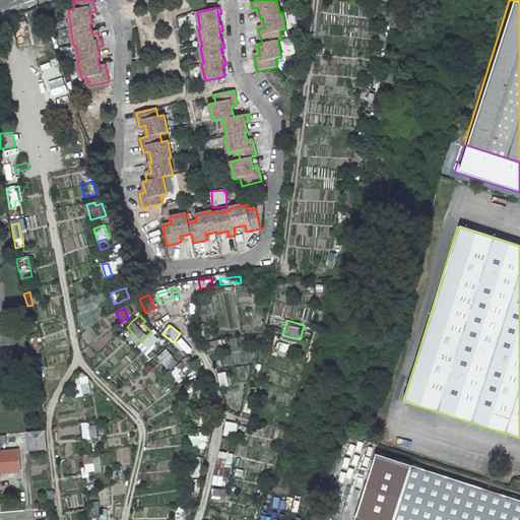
[(209,326),(198,326),(198,335),(200,340),(209,339),(209,326)]
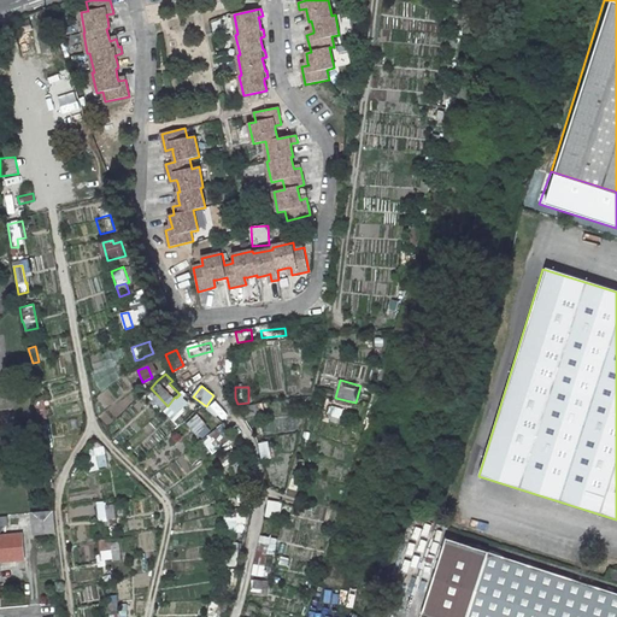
[(165,409),(168,406),(152,389),(147,395),(163,411),(165,409)]
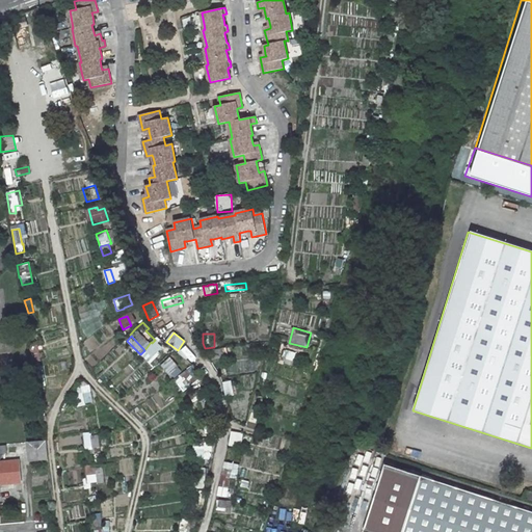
[(156,358),(166,344),(157,337),(155,340),(152,343),(151,342),(144,350),(156,358)]
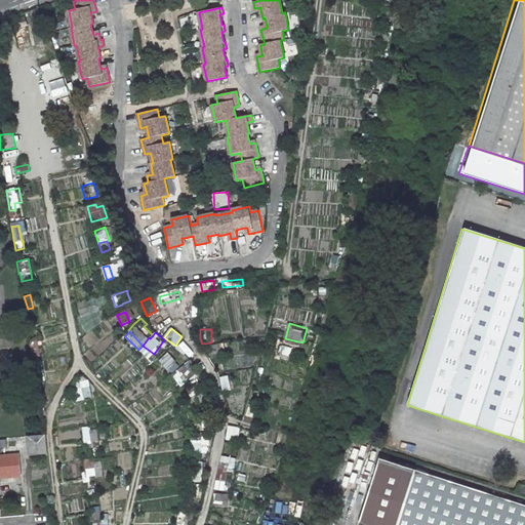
[(39,352),(36,334),(30,335),(32,352),(39,352)]
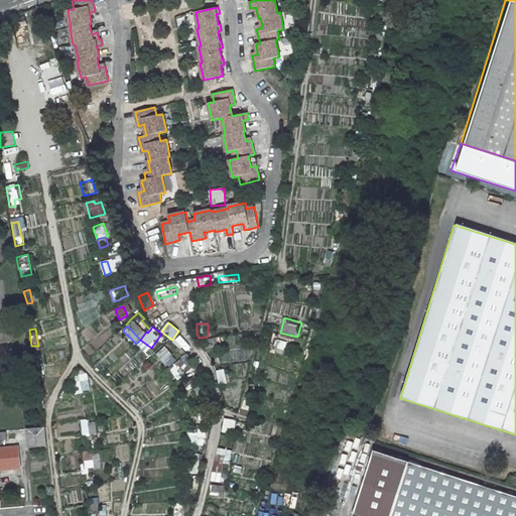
[(203,344),(205,348),(221,344),(219,338),(202,341),(199,342),(200,345),(203,344)]
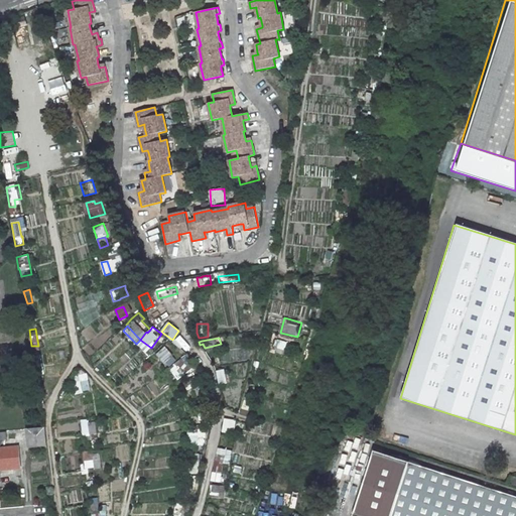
[(147,349),(151,348),(140,340),(138,342),(147,349)]
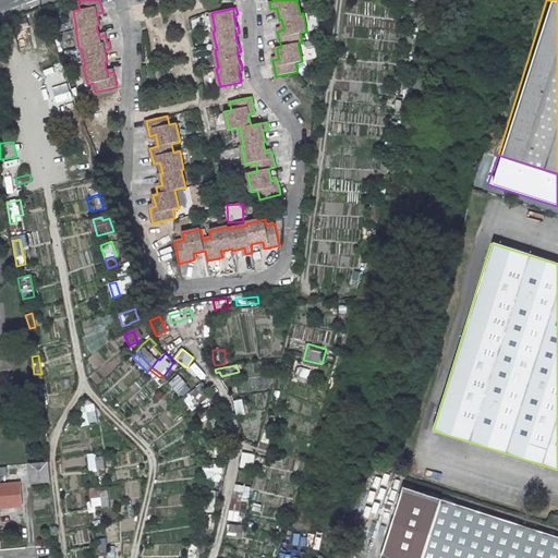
[(201,380),(182,367),(172,377),(184,386),(186,383),(195,388),(201,380)]
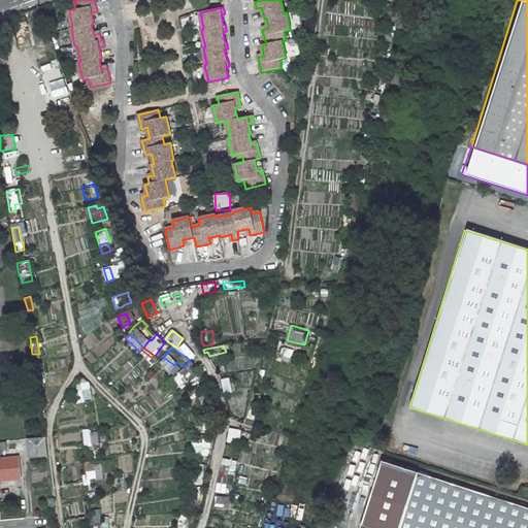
[(170,369),(174,365),(163,357),(160,360),(165,365),(170,369)]
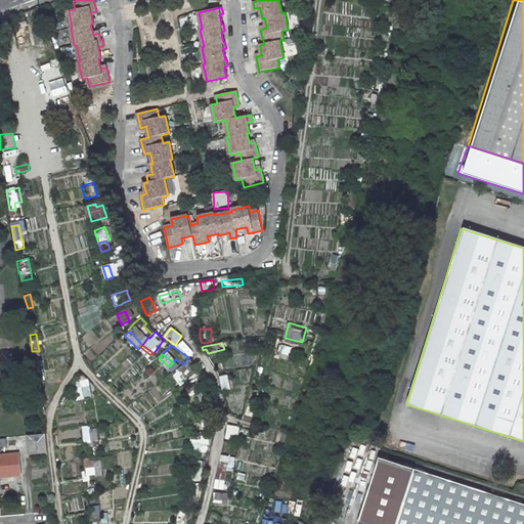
[(155,370),(164,362),(159,357),(149,364),(155,370)]
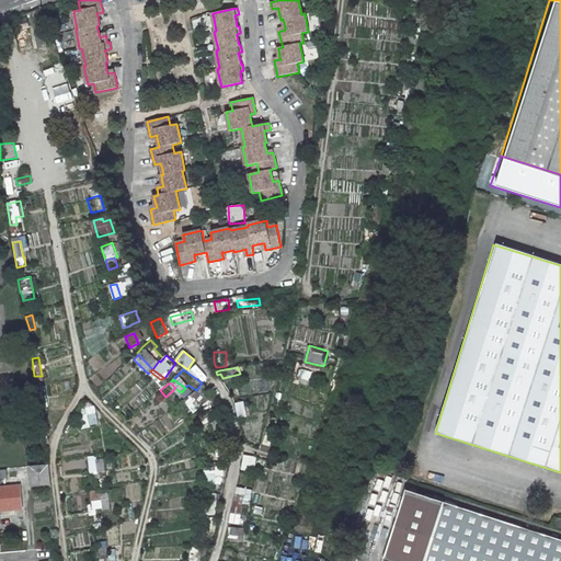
[(46,398),(44,386),(36,387),(37,399),(46,398)]
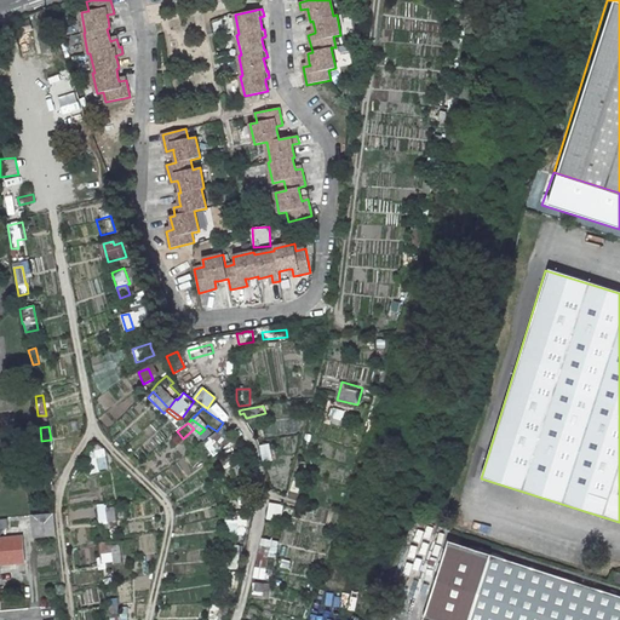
[(230,445),(220,432),(212,440),(220,452),(230,445)]
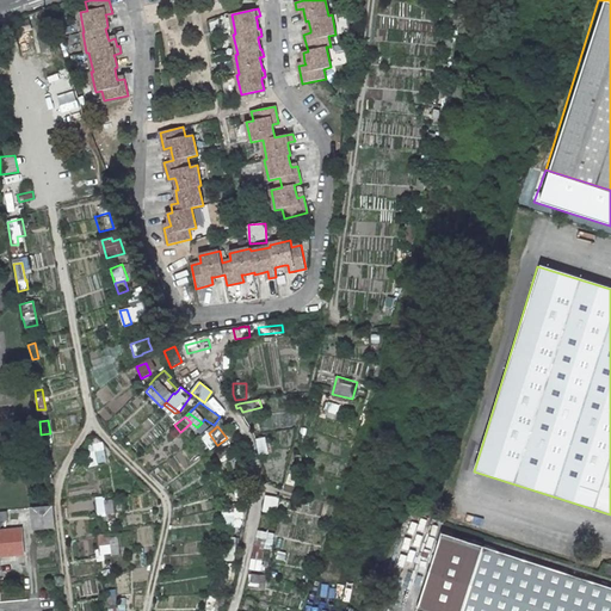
[(266,454),(263,433),(255,434),(260,455),(266,454)]
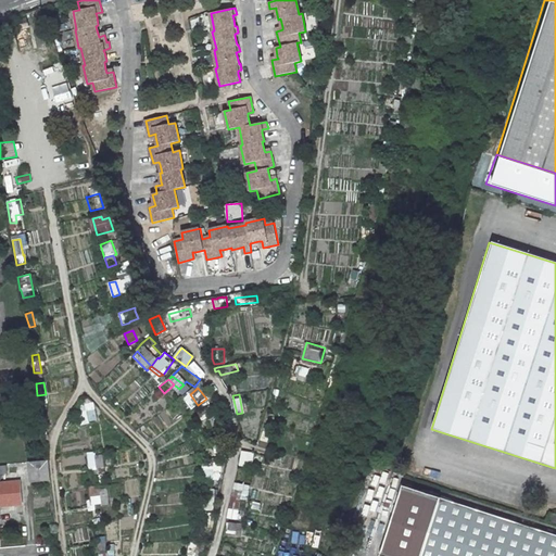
[(95,409),(93,402),(85,404),(86,411),(87,412),(87,411),(95,409)]
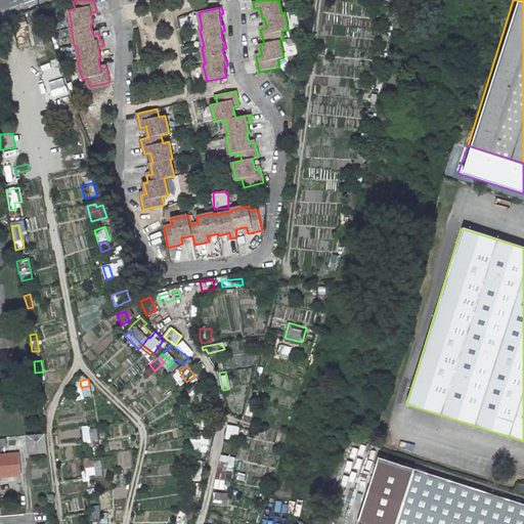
[(199,392),(194,384),(185,388),(190,397),(199,392)]
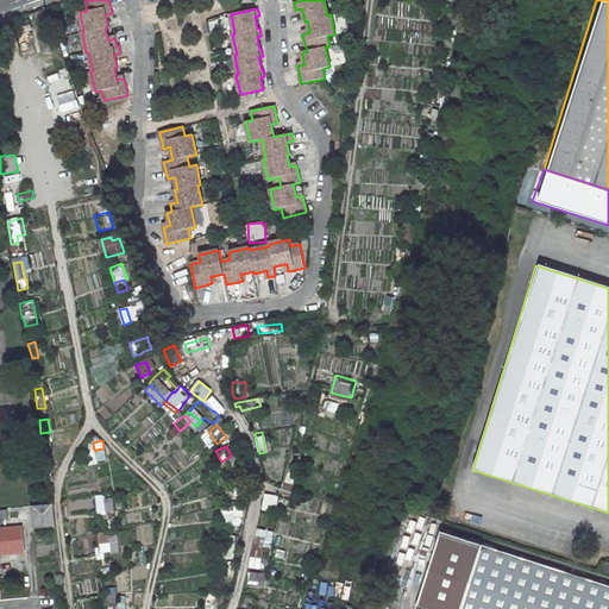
[(105,449),(104,449),(95,450),(99,462),(107,459),(105,449)]
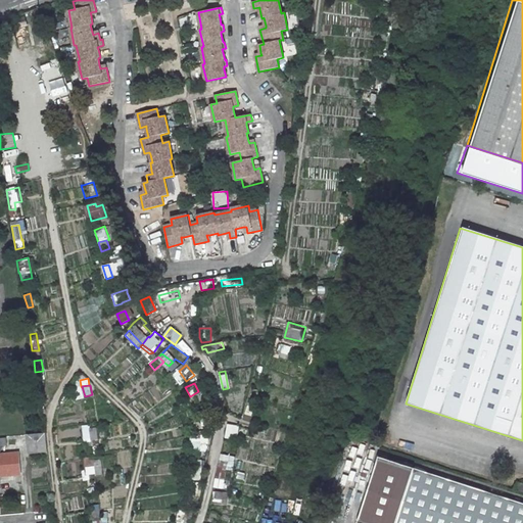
[(84,397),(82,387),(81,386),(74,388),(77,399),(84,397)]
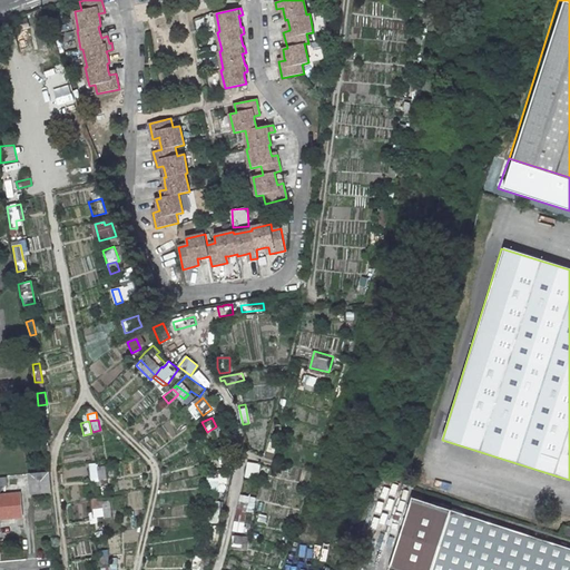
[(272,435),(267,451),(265,457),(273,460),(275,454),(274,453),(276,443),(274,443),(276,436),(272,435)]
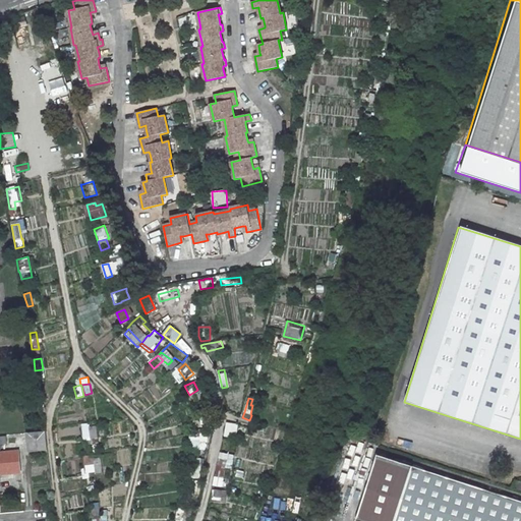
[(236,435),(236,423),(226,422),(225,435),(236,435)]
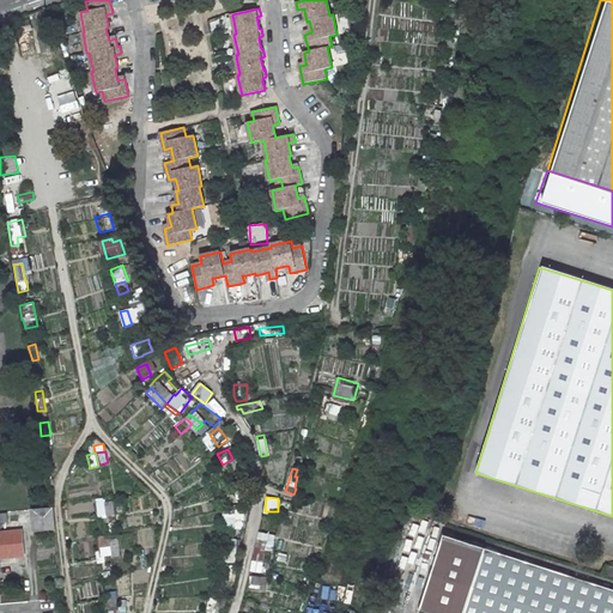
[(116,521),(114,501),(104,503),(104,498),(96,499),(97,514),(105,513),(108,522),(116,521)]
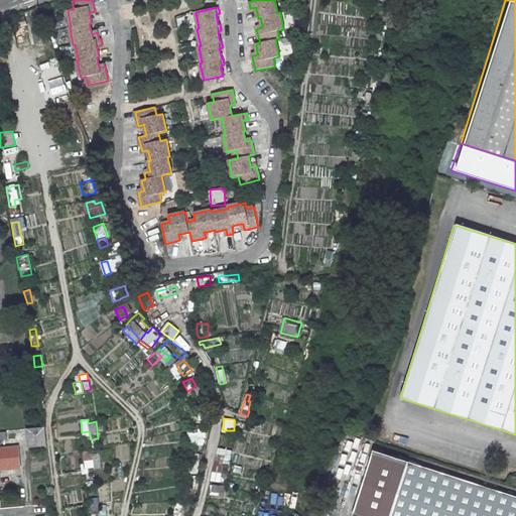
[(30,446),(47,445),(44,427),(43,427),(27,428),(28,438),(29,438),(30,446)]
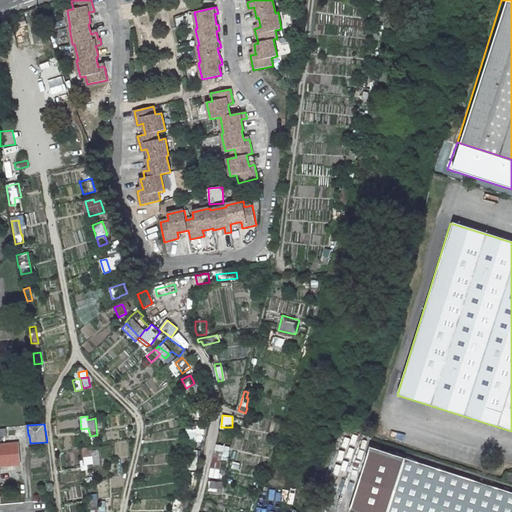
[(18,443),(0,445),(0,436),(7,436),(6,429),(0,429),(0,465),(20,464),(18,443)]
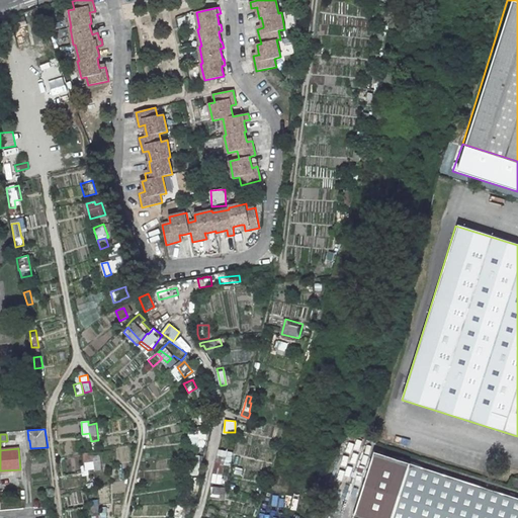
[(219,450),(213,475),(212,483),(221,485),(223,475),(227,476),(229,465),(231,463),(233,453),(219,450)]
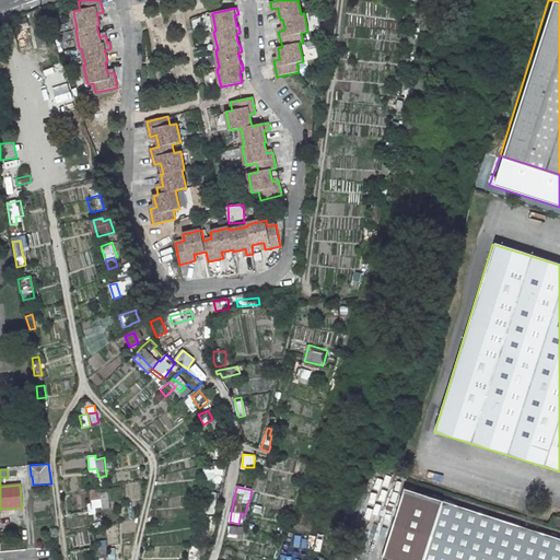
[(111,509),(108,491),(101,492),(100,490),(91,491),(93,514),(103,512),(102,510),(111,509)]
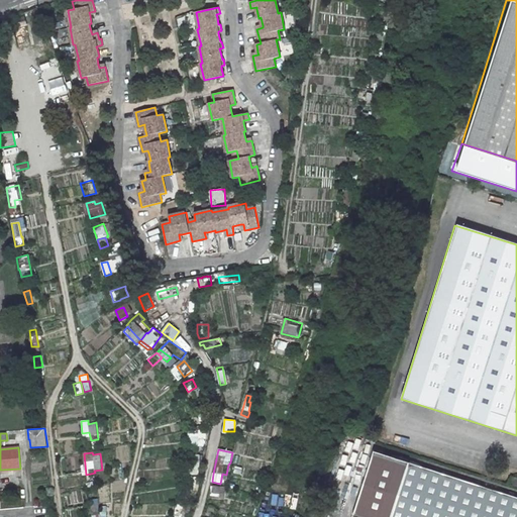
[(190,474),(198,474),(199,455),(190,454),(190,474)]
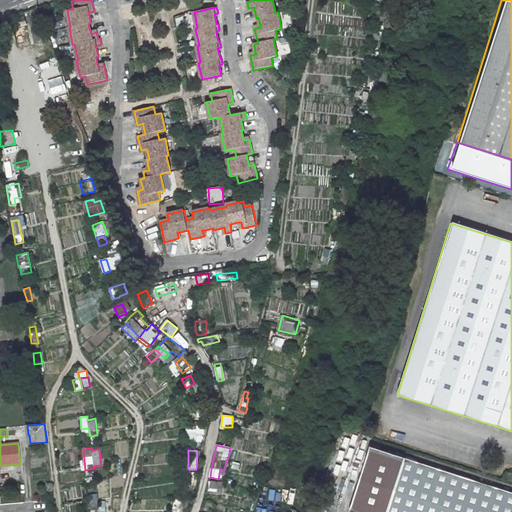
[(511,511),(511,493),(415,463),(399,511),(511,511)]
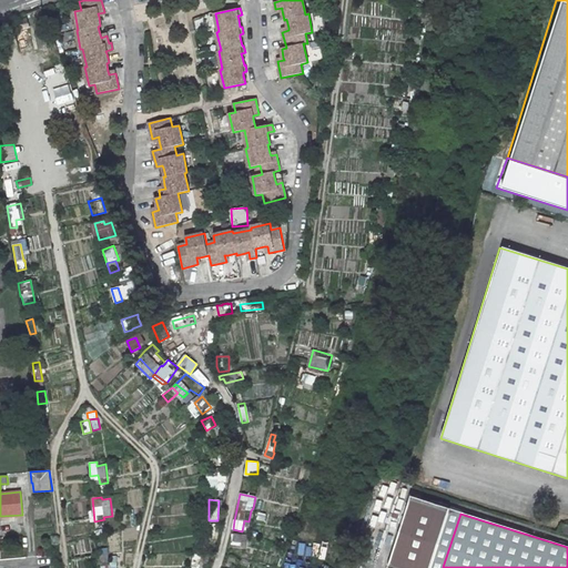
[(211,543),(214,530),(215,525),(209,524),(205,541),(211,543)]
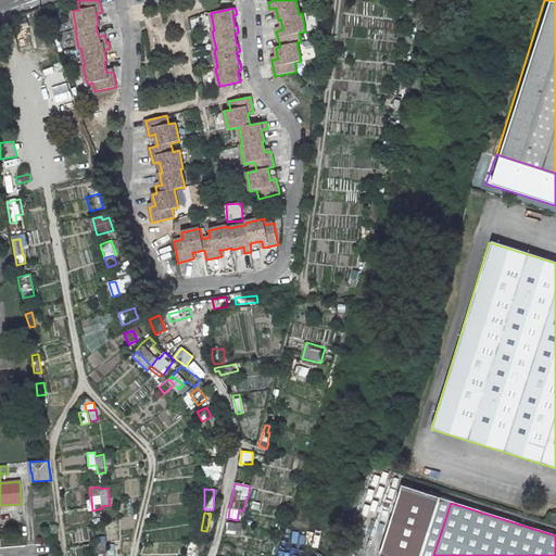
[(555,523),(555,515),(550,514),(546,521),(555,523)]
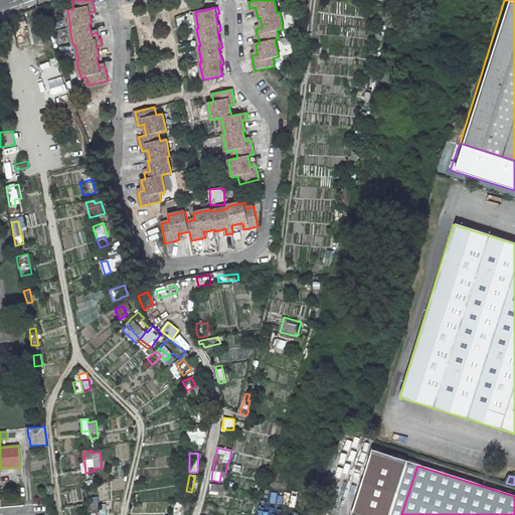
[(211,490),(212,490),(218,492),(217,494),(223,496),(225,486),(212,484),(211,490)]
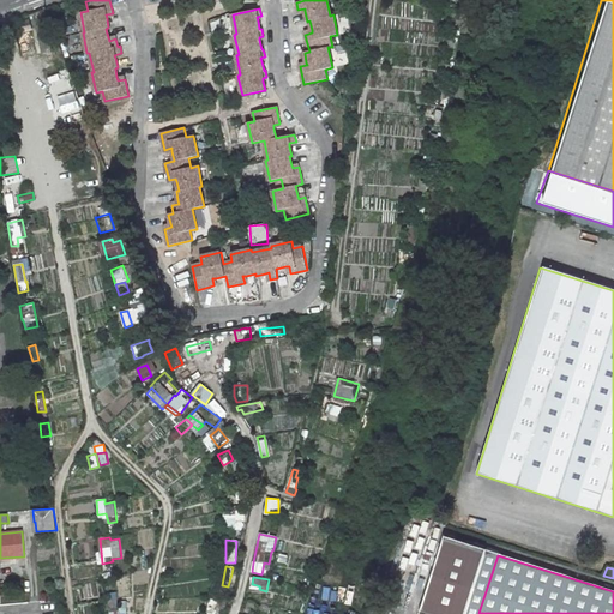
[(118,607),(114,589),(107,590),(109,608),(118,607)]
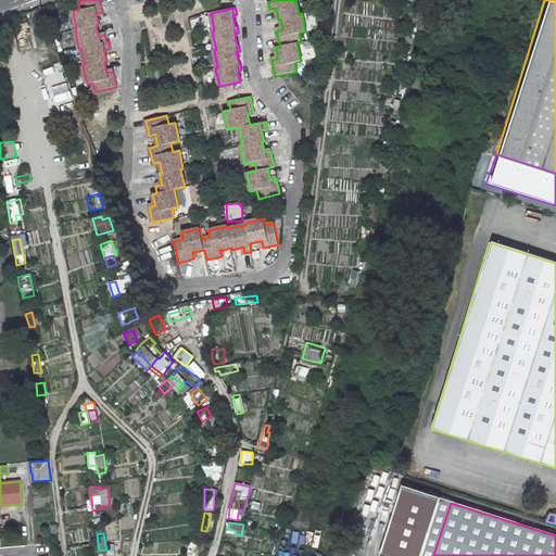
[(203,555),(205,543),(198,542),(196,553),(203,555)]
